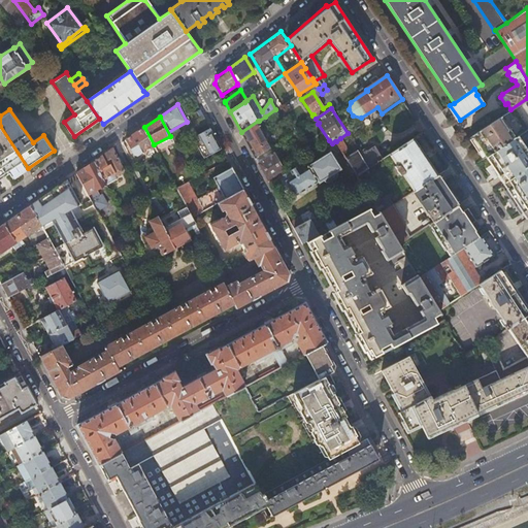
[(515,137),(501,117),(471,135),(486,157),(515,137)]
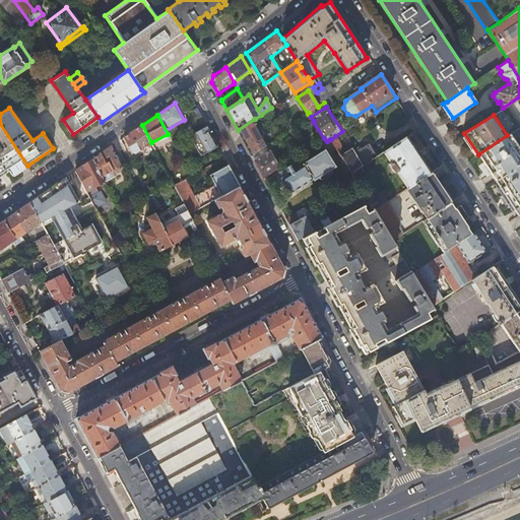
[(252,156),(268,145),(254,119),(238,130),(252,156)]
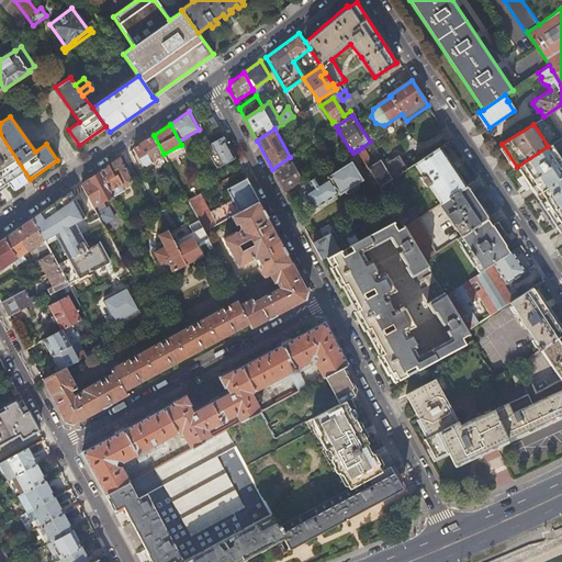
[(0,191),(10,184),(13,190),(30,179),(0,134),(0,191)]
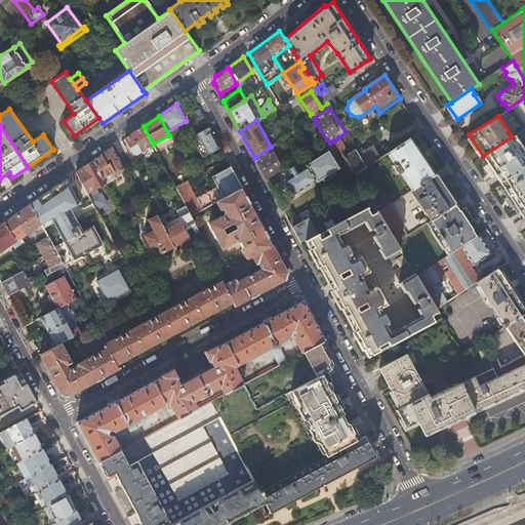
[(144,126),(125,138),(132,154),(136,155),(153,145),(153,144),(144,126)]
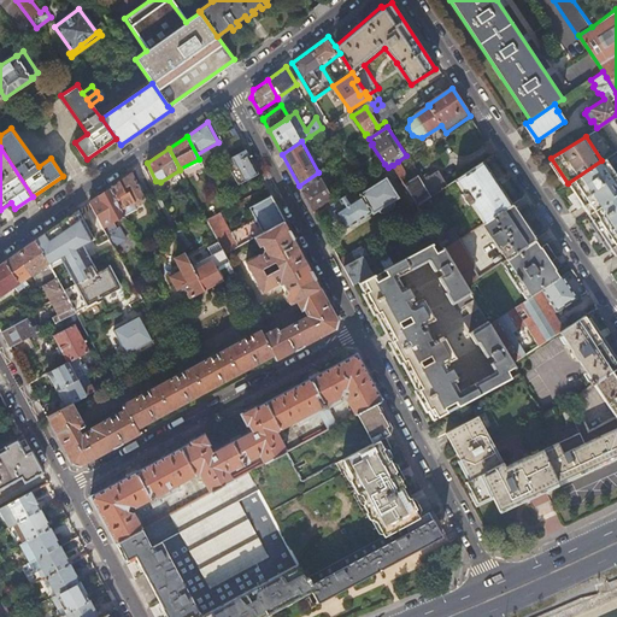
[(229,166),(238,184),(259,174),(246,150),(229,158),(233,165),(229,166)]
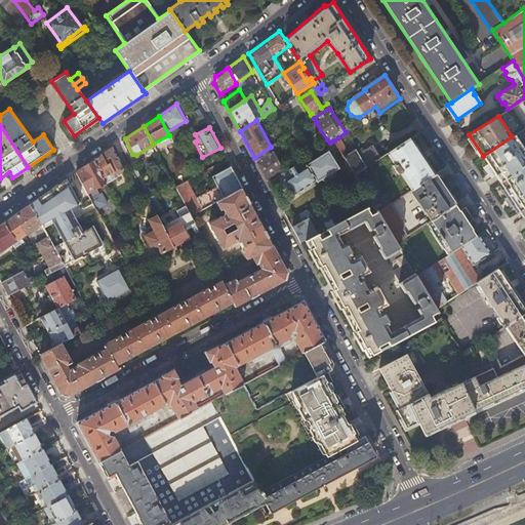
[(524,128),(512,136),(483,156),(488,164),(483,167),(491,177),(495,174),(499,182),(524,164),(524,128)]
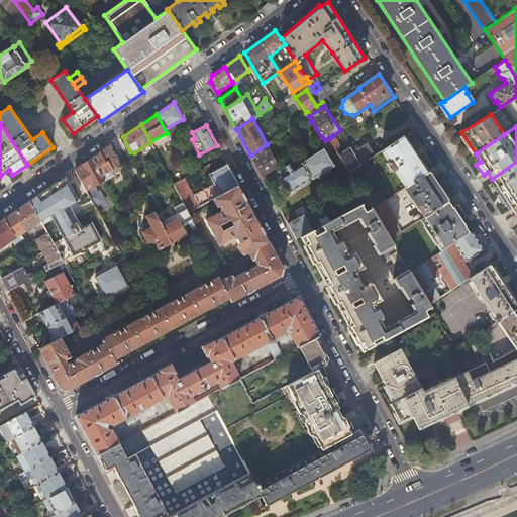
[(329,138),(328,138),(335,149),(340,146),(333,135),(329,138)]
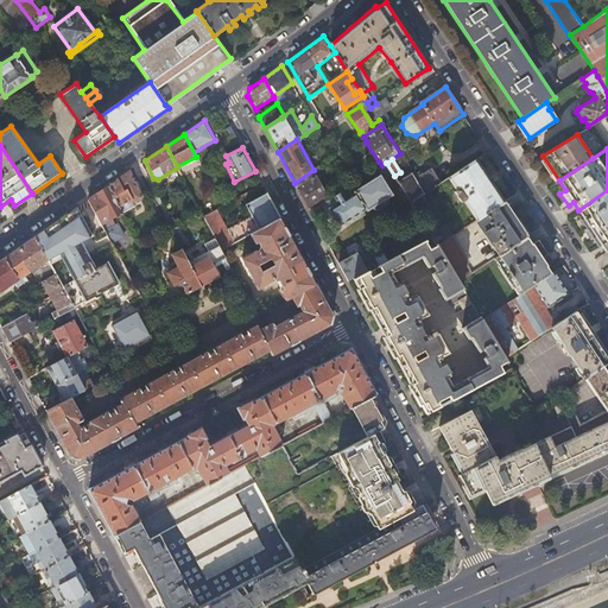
[(476,160),(449,178),(458,194),(457,195),(463,204),(466,203),(477,221),(504,202),(476,160)]
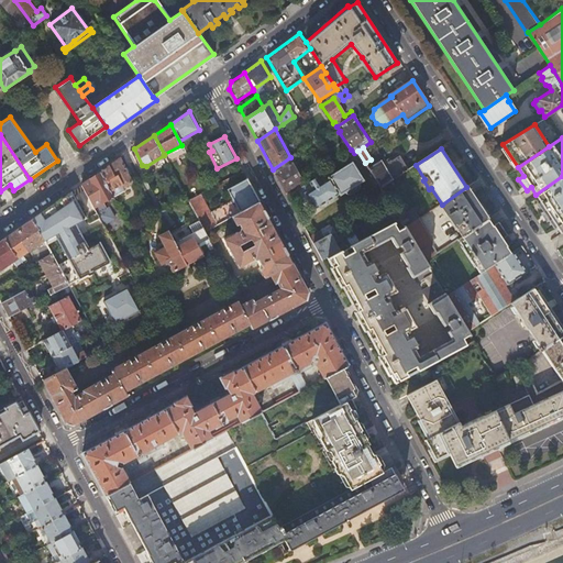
[(381,162),(368,169),(381,189),(409,169),(399,153),(383,164),(381,162)]
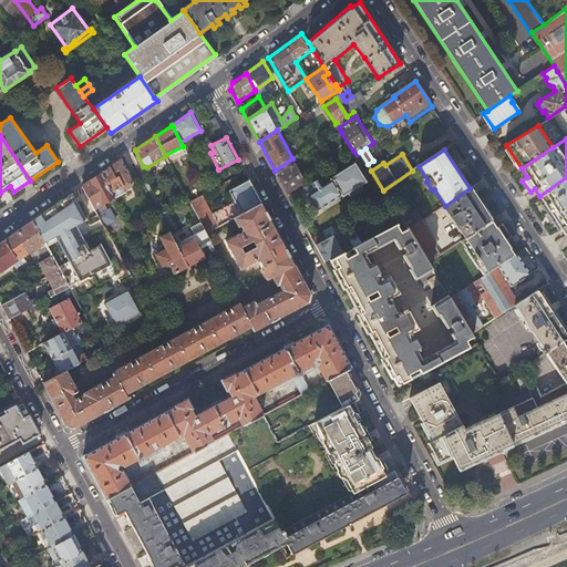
[(305,183),(292,158),(275,171),(287,194),(305,183)]
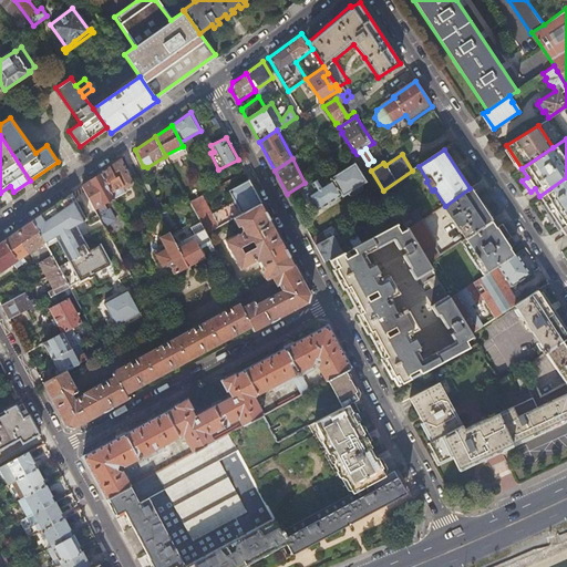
[(121,160),(101,174),(113,197),(124,192),(123,189),(131,185),(131,182),(126,173),(126,172),(121,160)]
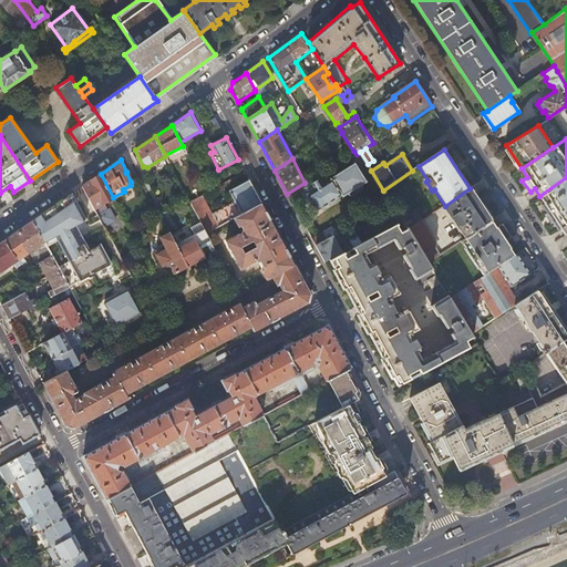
[(331,178),(328,173),(303,189),(307,195),(317,212),(341,196),(342,198),(349,194),(350,197),(353,197),(361,192),(363,188),(361,186),(367,183),(354,163),(331,178)]
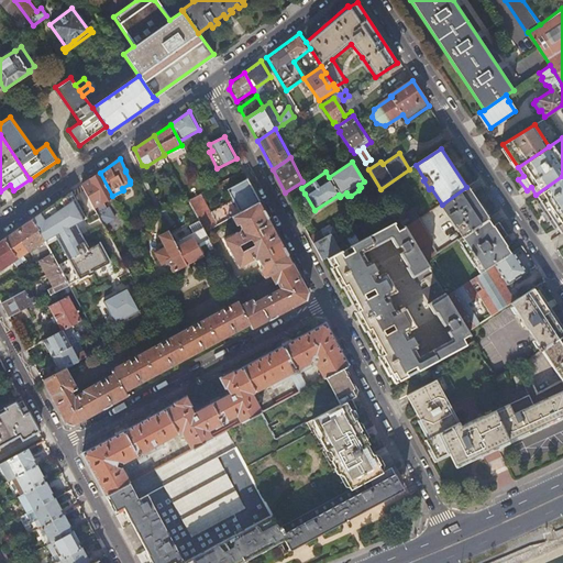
[(112,196),(100,173),(81,185),(94,207),(112,197),(112,196)]
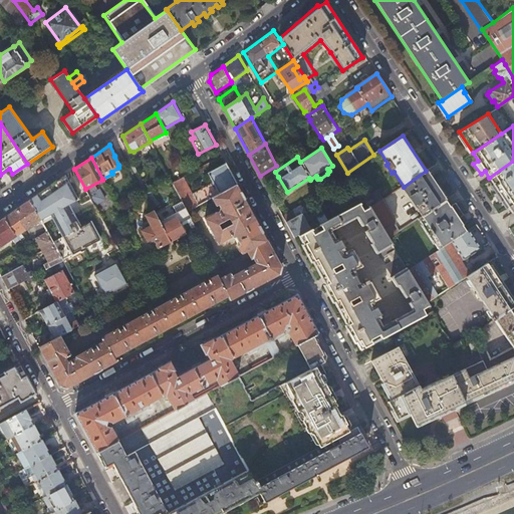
[(513,161),(489,178),(512,212),(513,210),(513,161)]
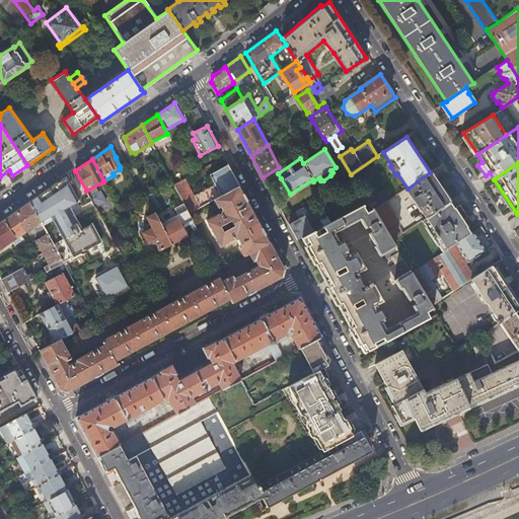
[(239,187),(227,164),(210,174),(221,196),(239,187)]
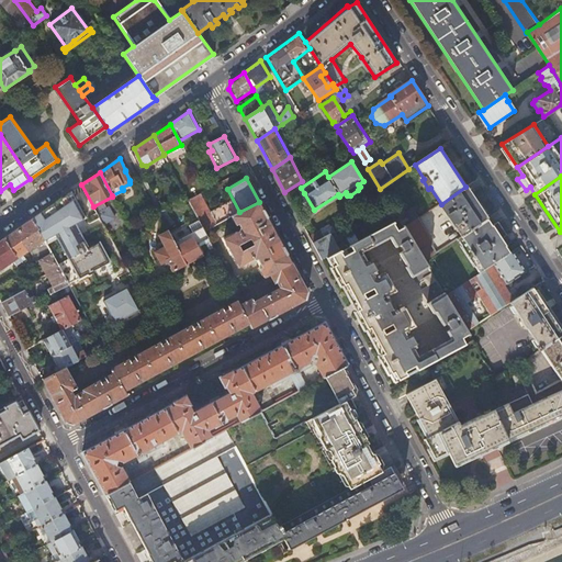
[(465,187),(441,204),(440,204),(460,237),(487,220),(465,187)]
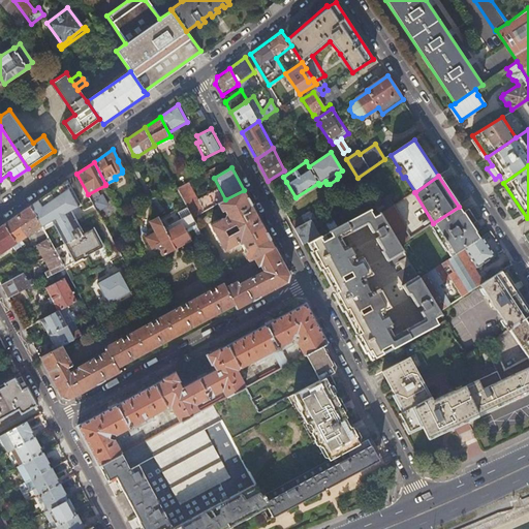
[(80,204),(67,180),(31,206),(41,225),(51,219),(63,243),(54,248),(63,267),(82,257),(84,257),(87,255),(88,253),(103,245),(93,226),(83,232),(70,209),(80,204)]
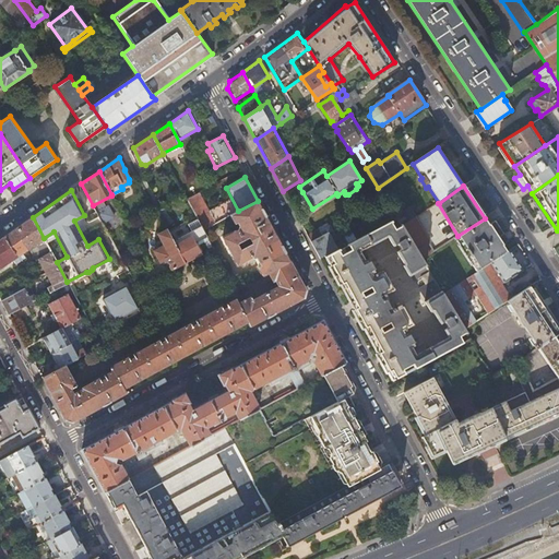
[(187,198),(197,216),(203,229),(215,223),(209,211),(199,192),(187,198)]
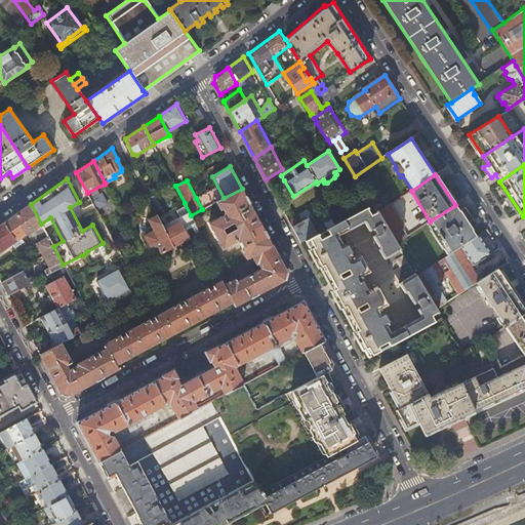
[(196,198),(202,209),(216,202),(221,199),(215,187),(196,198)]
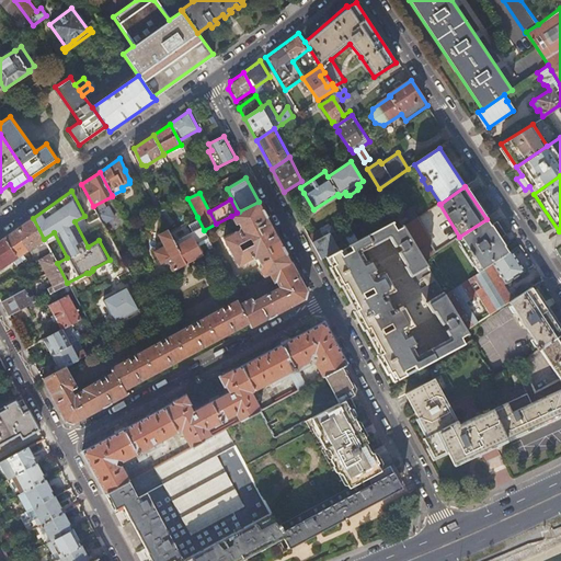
[(259,263),(261,265),(259,267),(263,276),(270,273),(290,262),(259,202),(239,212),(237,213),(231,216),(236,225),(238,224),(242,231),(241,233),(226,242),(240,270),(255,262),(259,263)]
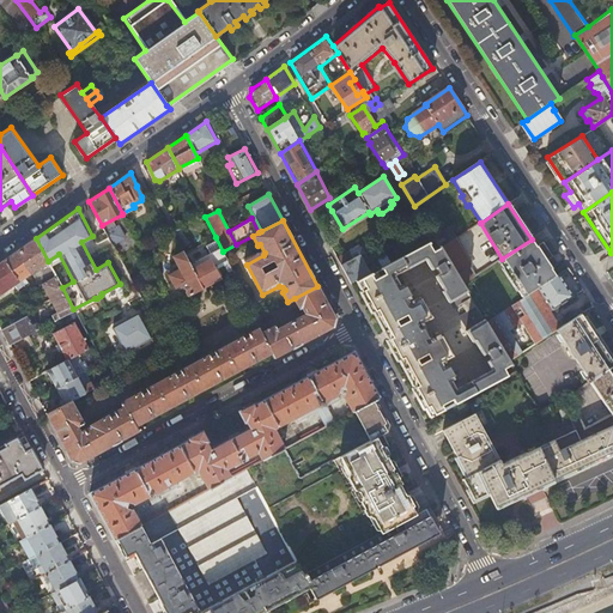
[(449,226),(434,237),(435,238),(439,247),(441,249),(454,240),(456,238),(449,226)]
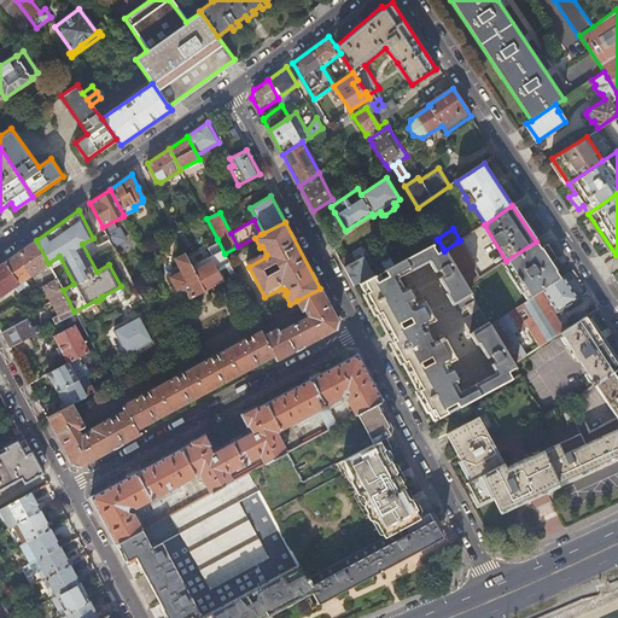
[(225,254),(217,239),(186,256),(191,266),(204,291),(219,283),(228,278),(235,274),(225,254)]
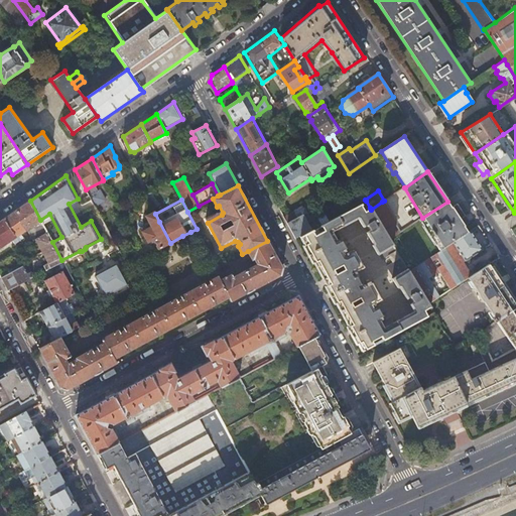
[(40,220),(30,201),(3,219),(19,240),(23,237),(21,234),(27,229),(29,232),(36,227),(42,235),(34,239),(47,263),(42,265),(45,270),(54,265),(62,261),(61,260),(52,242),(40,220)]
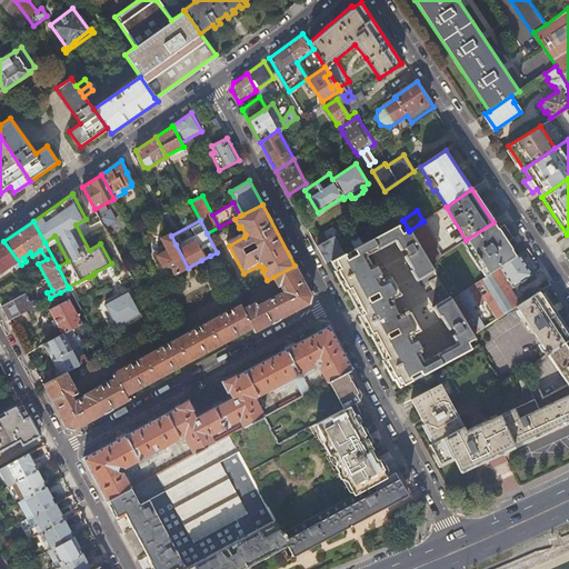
[(425,221),(423,221),(421,222),(441,256),(445,253),(425,221)]
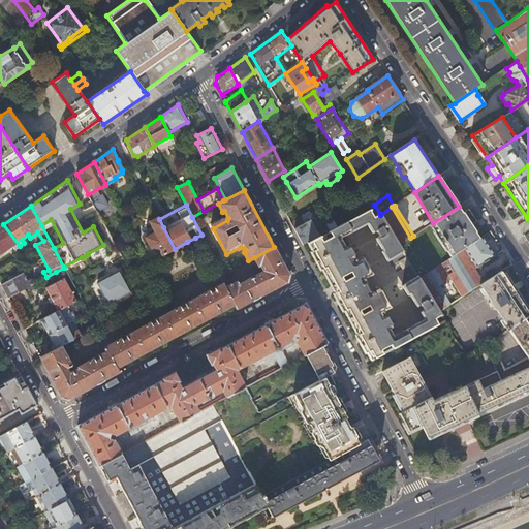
[(392,207),(380,215),(399,245),(410,238),(392,207)]
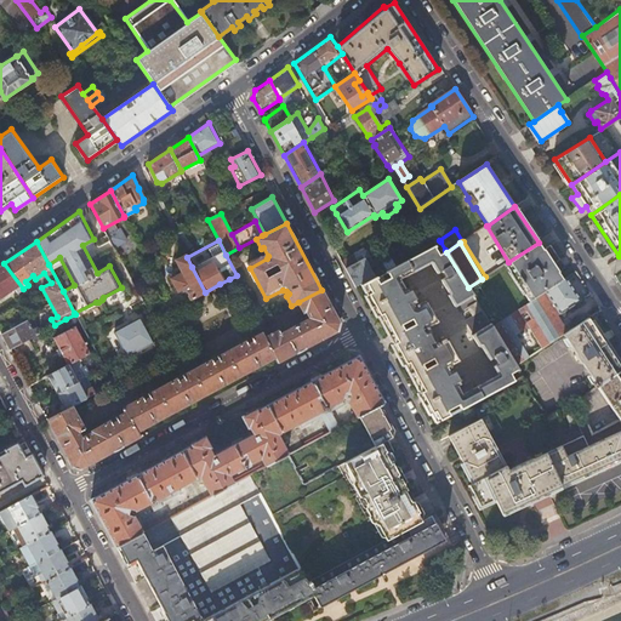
[(525,294),(530,302),(543,292),(546,291),(564,279),(558,272),(559,271),(554,265),(560,261),(551,245),(543,250),(539,243),(508,262),(505,263),(510,271),(510,272),(524,295),(525,294)]
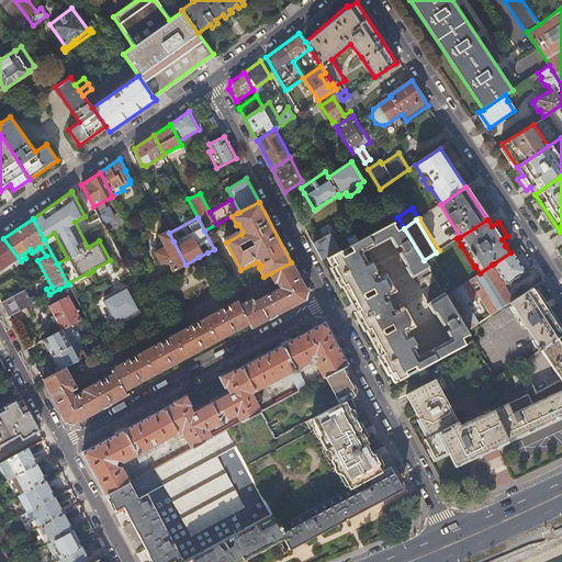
[(446,295),(424,260),(404,228),(403,226),(397,229),(393,222),(358,242),(350,246),(352,250),(341,256),(339,251),(327,258),(394,382),(406,375),(404,370),(414,364),(417,370),(464,344),(461,337),(468,333),(467,330),(446,295)]
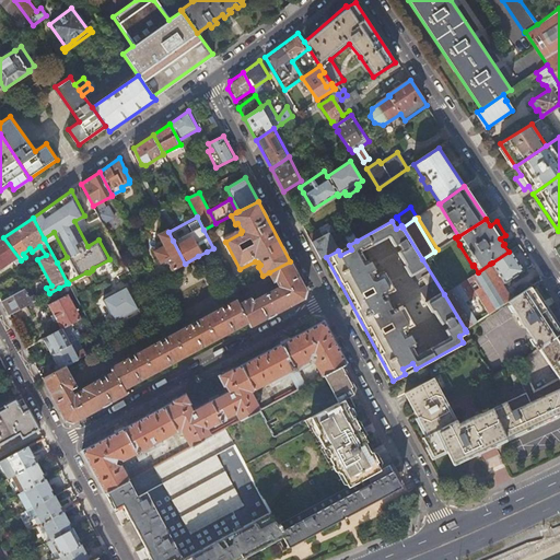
[(319,232),(318,230),(307,235),(319,258),(347,244),(345,240),(341,238),(339,234),(336,236),(330,225),(319,232)]
